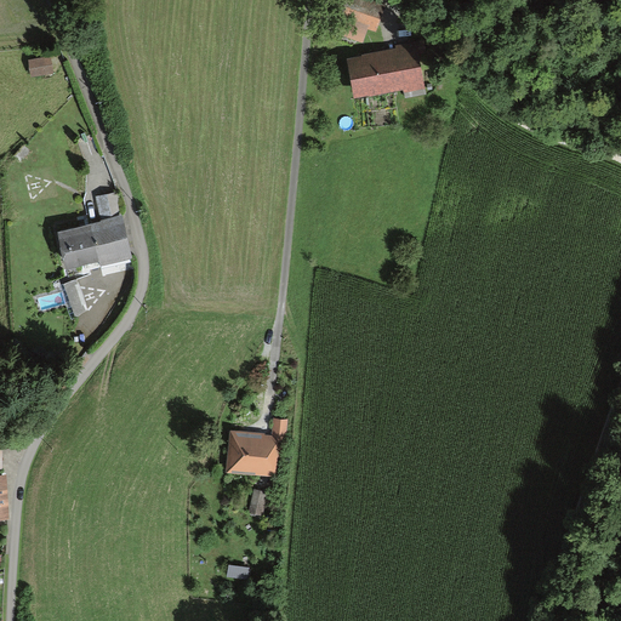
[(347,1),(342,18),(372,27),(377,10),(347,1)]
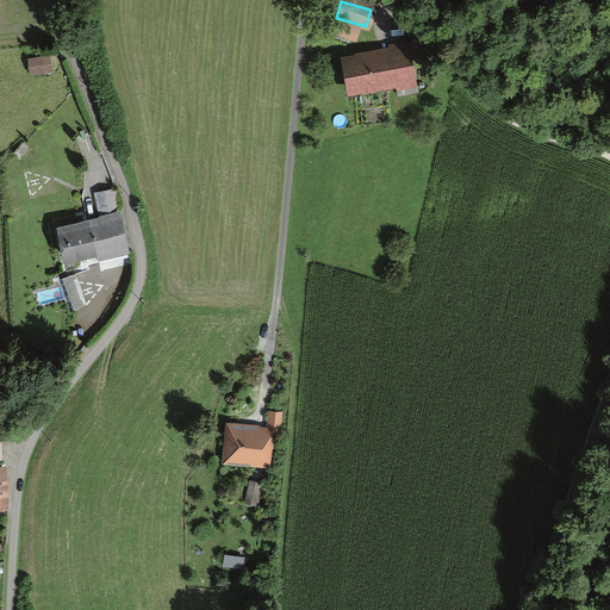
[(343,63),(352,97),(409,82),(400,50),(343,63)]
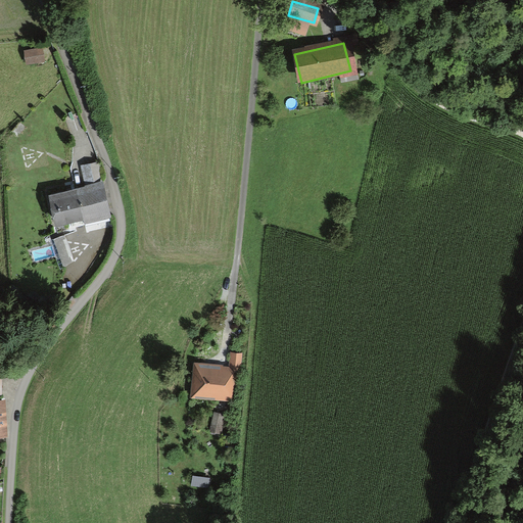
[(29,66),(48,62),(44,47),(25,52),(29,66)]
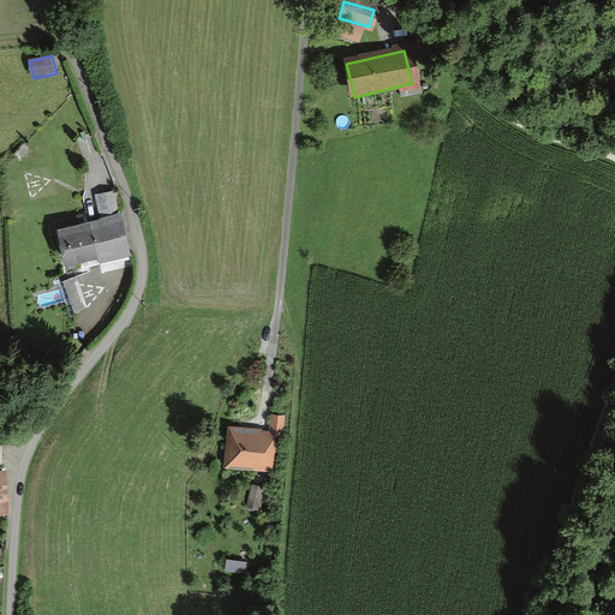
[(100,214),(57,224),(65,262),(99,255),(100,260),(131,252),(121,210),(117,187),(95,192),(100,214)]
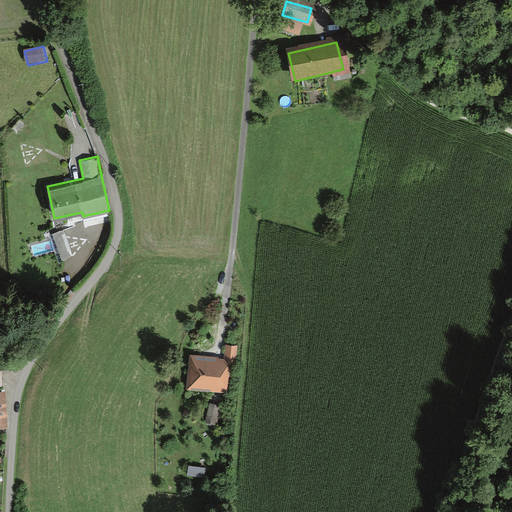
[(233,348),(225,347),(223,360),(232,361),(233,348)]
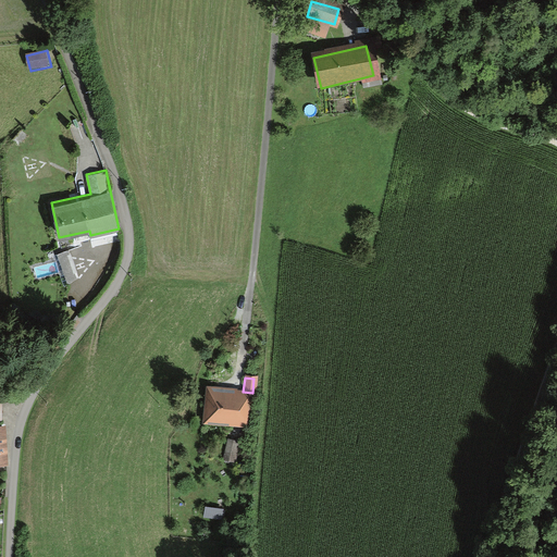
[(203,393),(203,423),(238,424),(239,394),(203,393)]
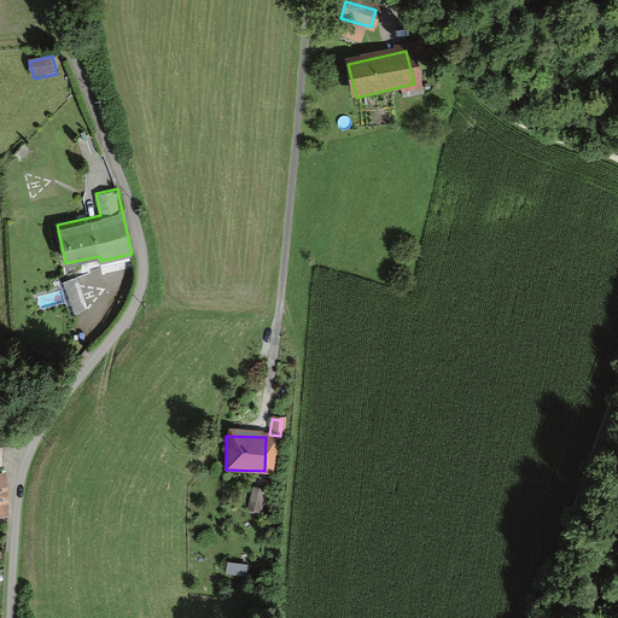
[(246,509),(256,513),(261,495),(251,491),(246,509)]
